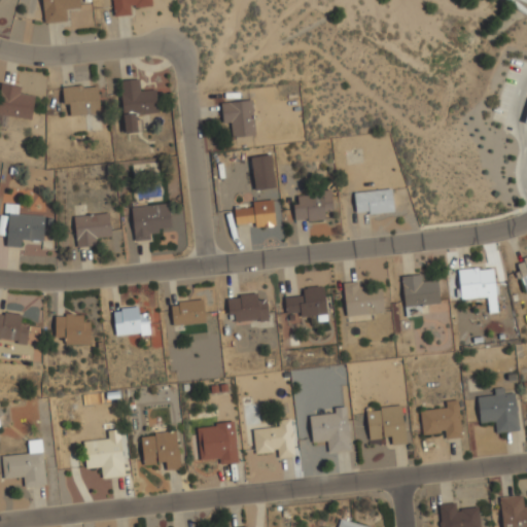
[(67,21),(66,9),(80,7),(79,0),(41,0),(45,24),(67,21)]
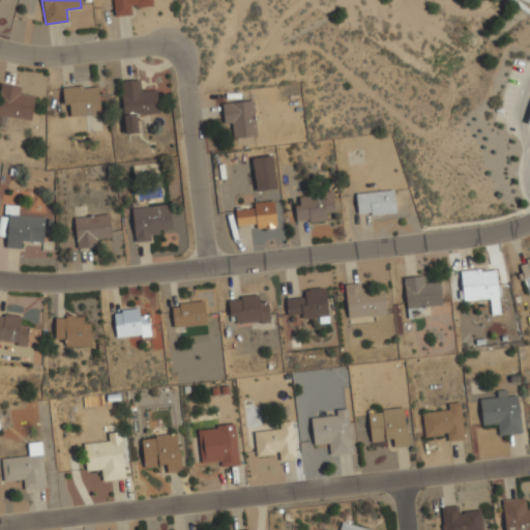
[(112,0),(114,17),(131,16),(130,8),(152,6),(151,0),(112,0)]
